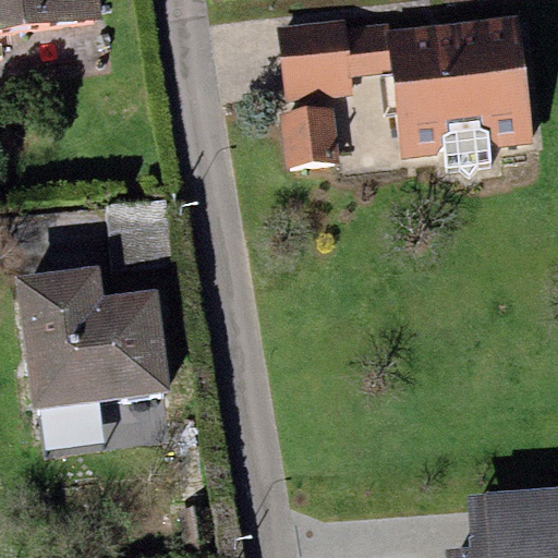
[(0,0),(0,34),(106,20),(102,0),(0,0)]
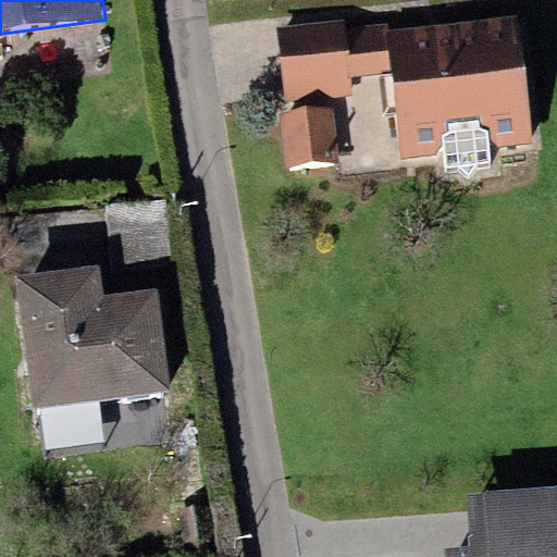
[(517,14),(386,29),(392,73),(400,159),(442,155),(444,173),(459,171),(468,177),(475,169),(491,168),(489,148),(531,143),(517,14)]
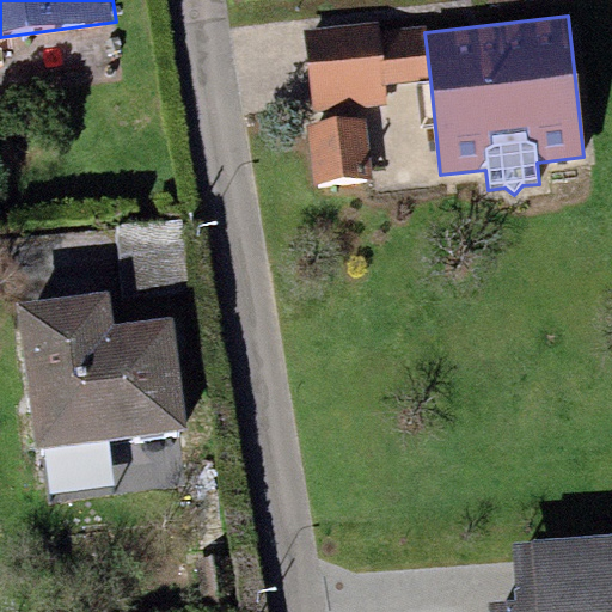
[(378,22),(303,29),(311,112),(387,105),(385,84),(430,80),(424,32),(424,26),(379,30),(378,22)]
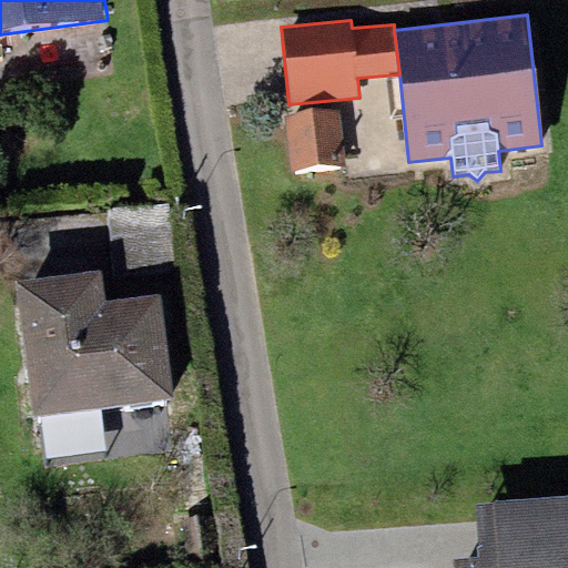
[(340,110),(285,117),(292,172),(346,166),(340,110)]
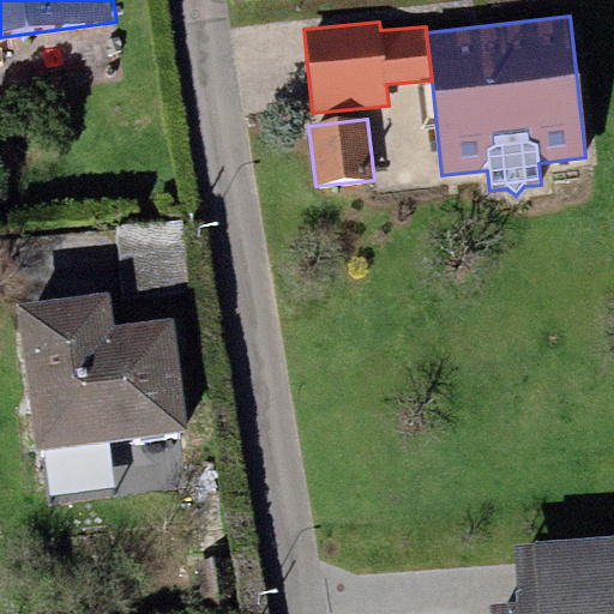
[(184,220),(118,224),(121,288),(187,283),(184,220)]
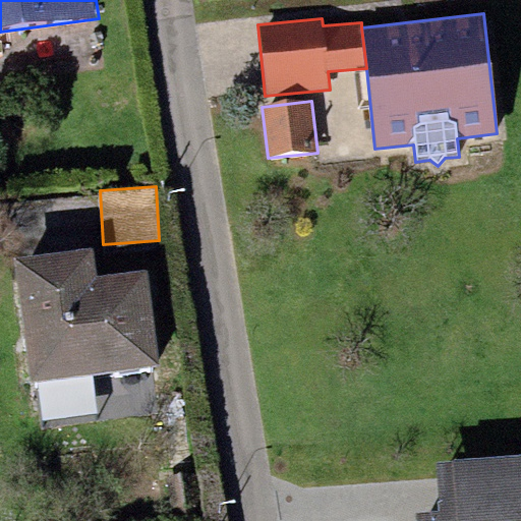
[(14,257),(30,381),(159,364),(148,269),(96,275),(93,248),(14,257)]
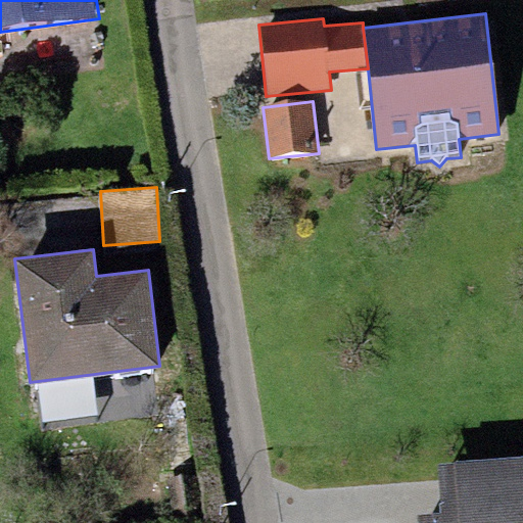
[(445,514),(418,516),(418,522),(522,522),(522,456),(441,462),(445,514)]
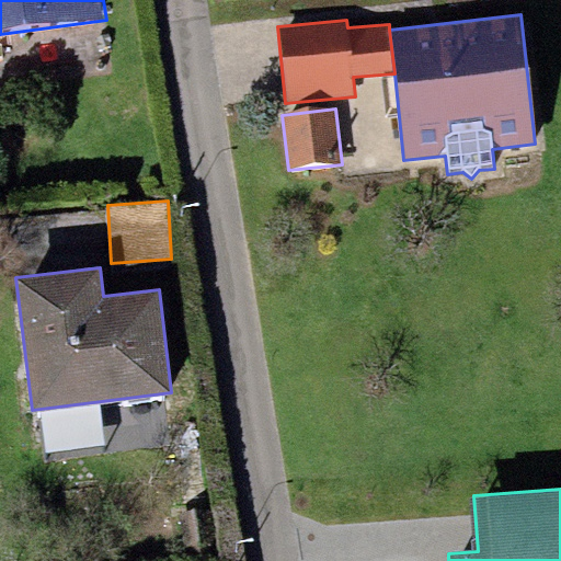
All buildings are outlined.
